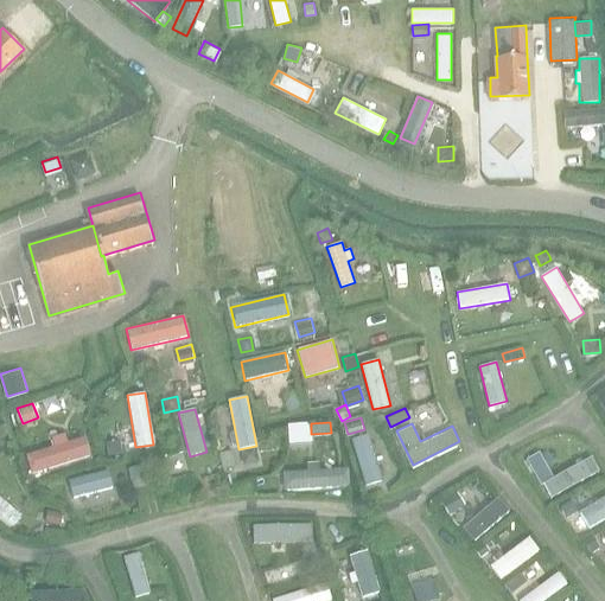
[(53,447),(26,455),(32,474),(89,456),(83,438),(68,442),(65,433),(50,438),(53,447)]
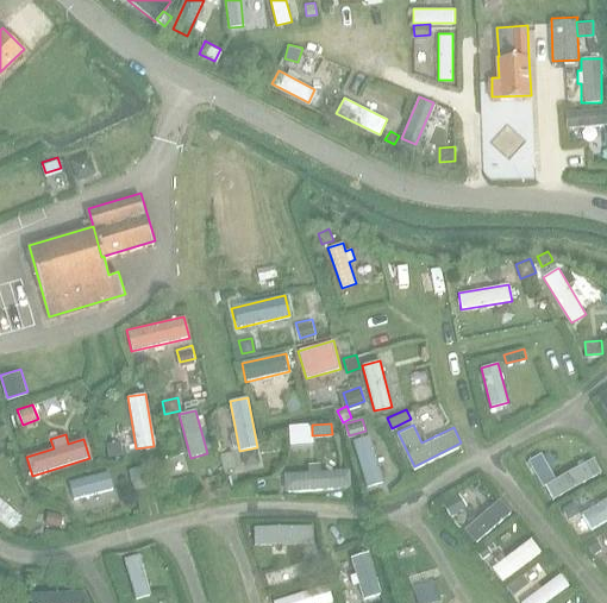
[(370,437),(352,441),(367,488),(385,483),(370,437)]
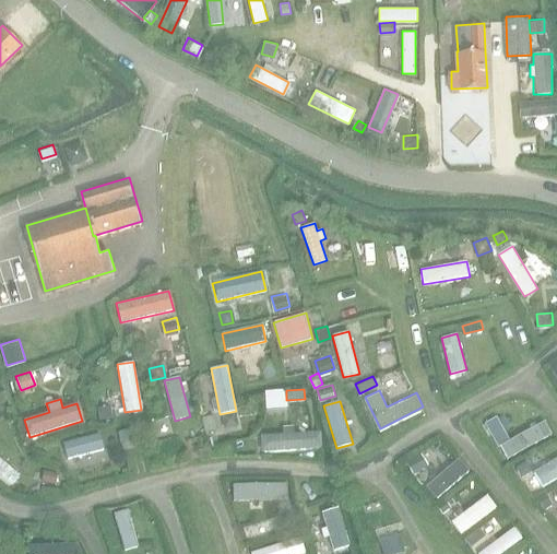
[(109,405),(95,408),(97,420),(111,417),(109,405)]
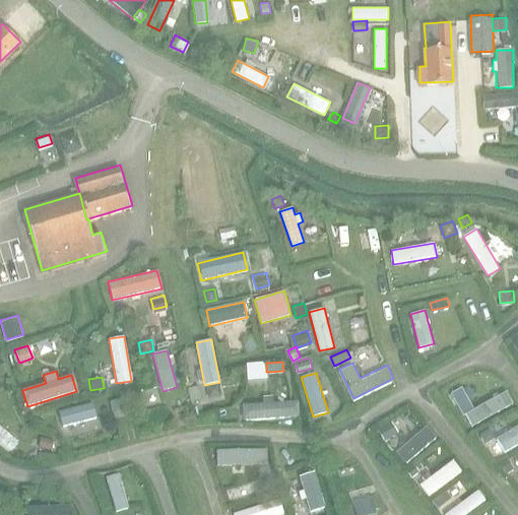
[(197,384),(186,387),(190,400),(201,397),(197,384)]
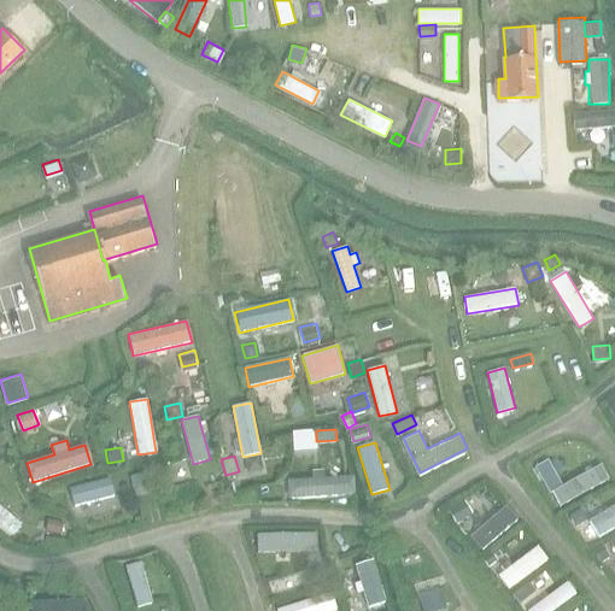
[(549,458),(536,465),(540,475),(554,468),(549,458)]
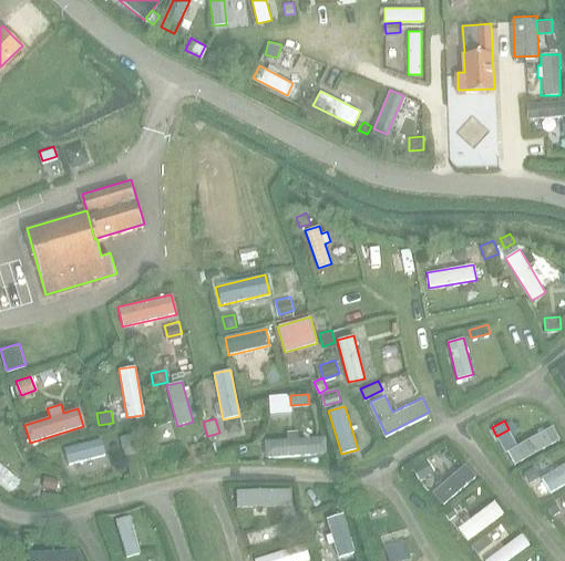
[(155,424),(145,427),(147,436),(157,433),(155,424)]
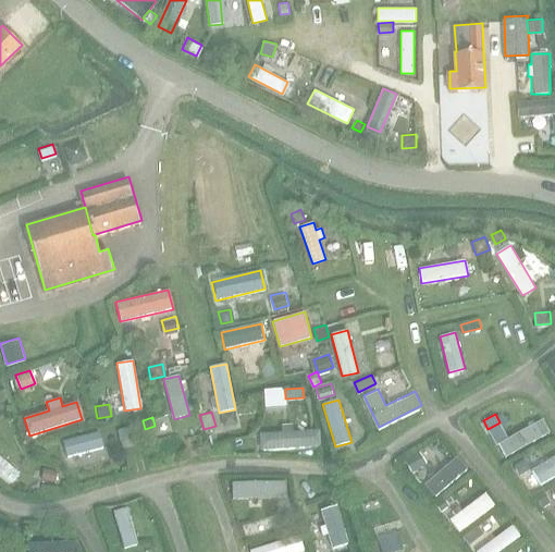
[(502,441),(509,456),(550,434),(542,419),(502,441)]
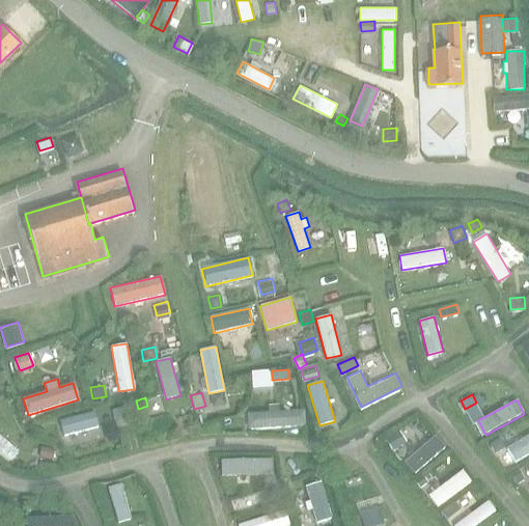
[(126,405),(111,408),(114,419),(128,416),(126,405)]
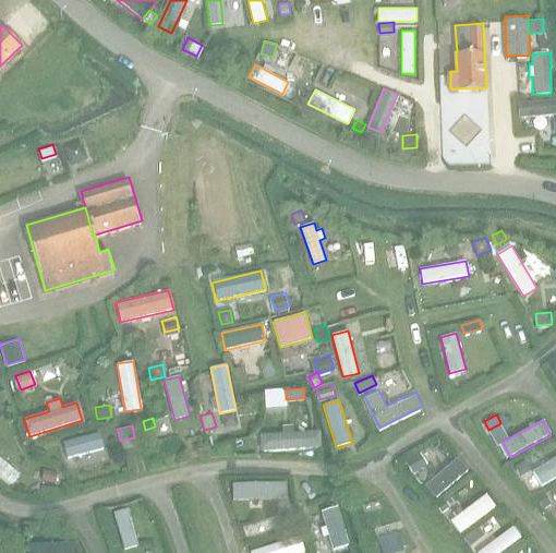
[(282,434),(261,436),(261,452),(321,448),(319,433),(293,434),(292,425),(281,427),(282,434)]
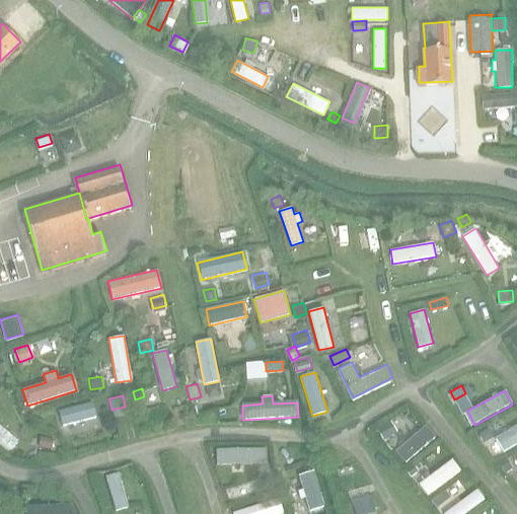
[(92,402),(59,412),(62,426),(96,417),(92,402)]
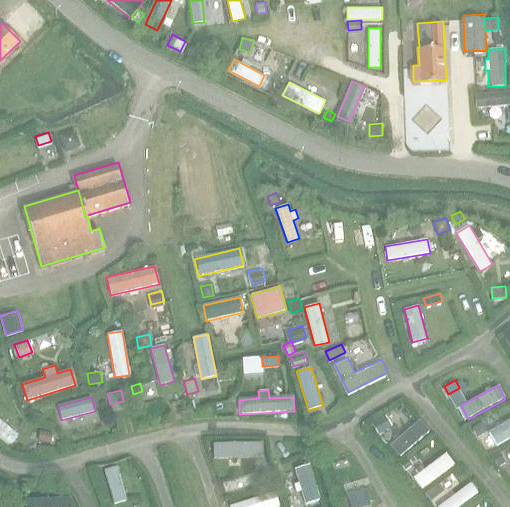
[(230,399),(216,401),(217,413),(231,411),(230,399)]
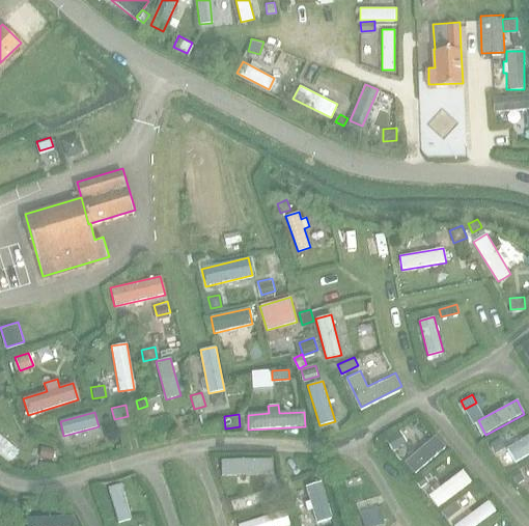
[(0,425),(0,451),(10,461),(19,450),(0,435),(0,431),(3,427),(0,425)]
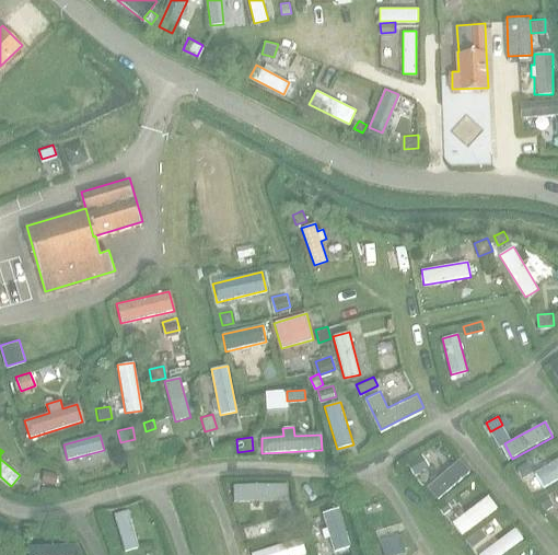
[(422,453),(408,462),(416,474),(430,464),(422,453)]
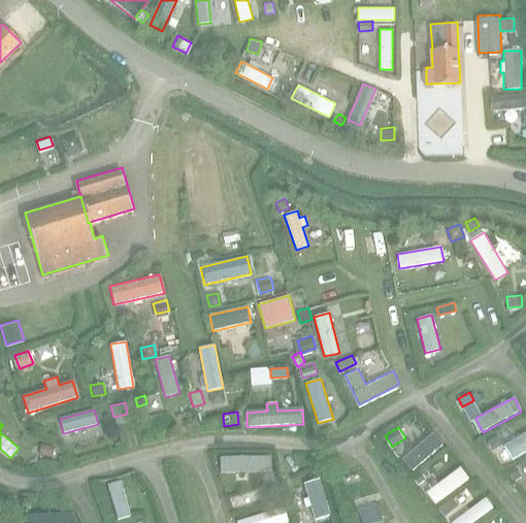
[(435,433),(402,460),(413,471),(445,445),(435,433)]
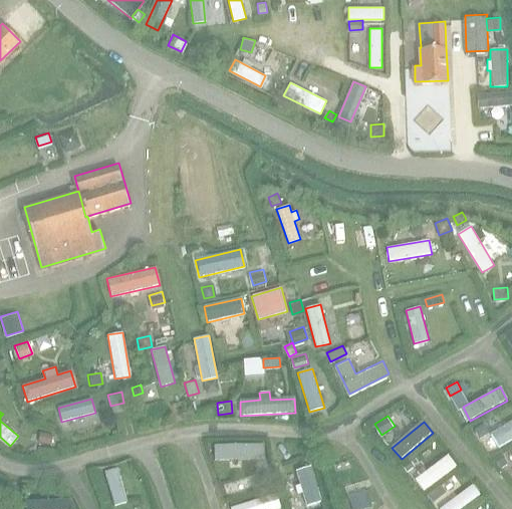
[(482,422),(476,425),(481,436),(488,432),(482,422)]
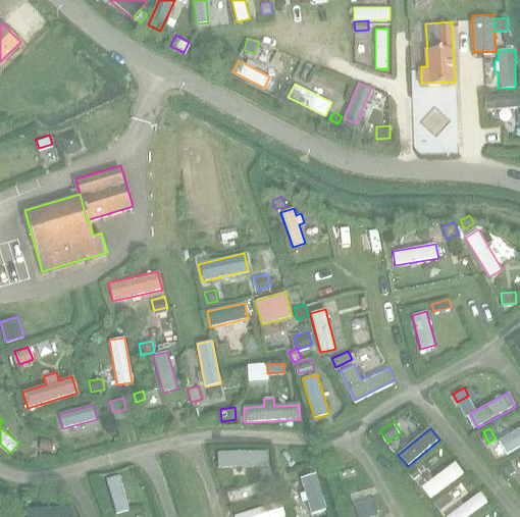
[(519,428),(499,441),(507,455),(519,447),(519,428)]
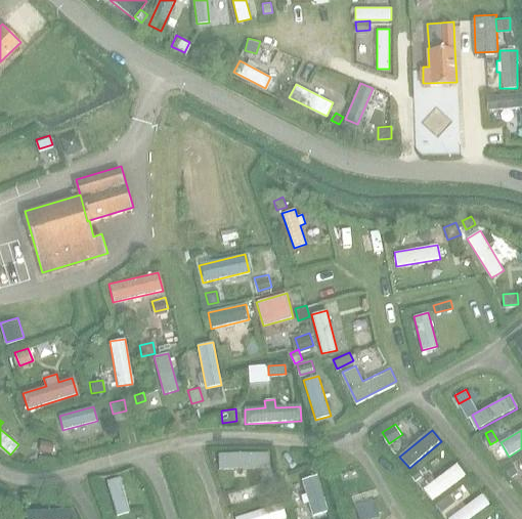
[(41,438),(39,448),(52,451),(54,441),(41,438)]
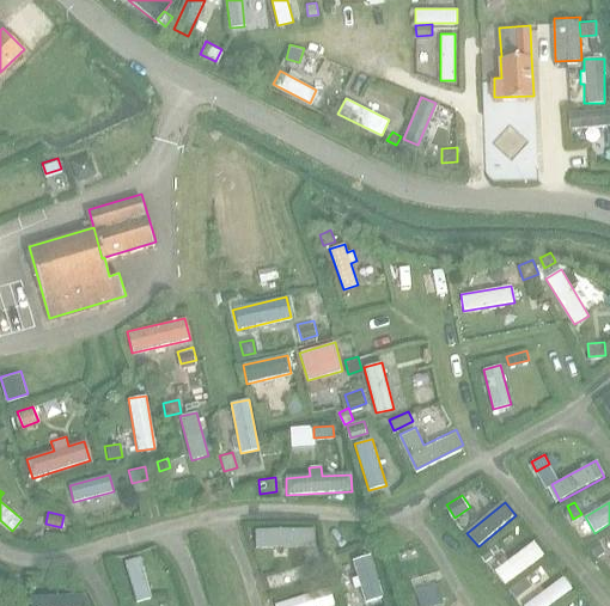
[(315,528),(255,530),(256,549),(316,548),(315,528)]
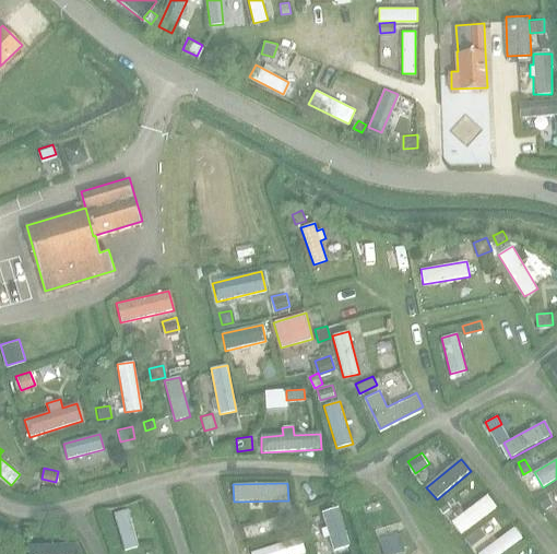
[(546,491),(537,497),(544,508),(554,503),(546,491)]
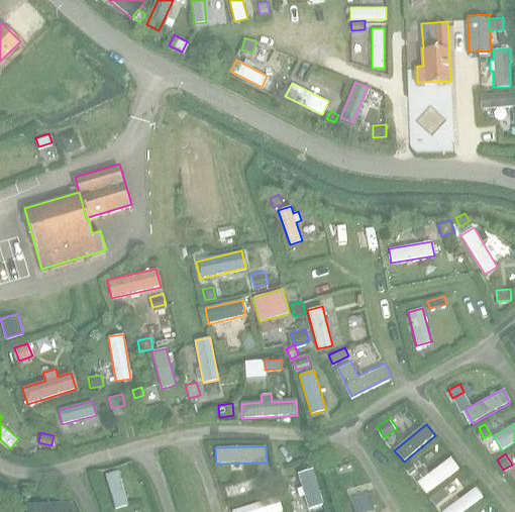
[(450,456),(417,482),(427,494),(459,470),(450,456)]
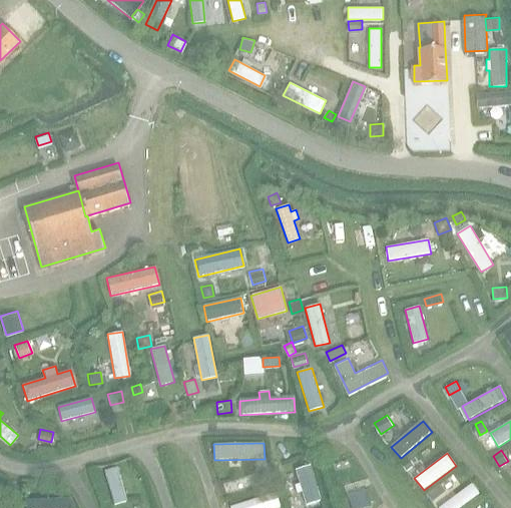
[(408,456),(400,462),(406,469),(414,463),(408,456)]
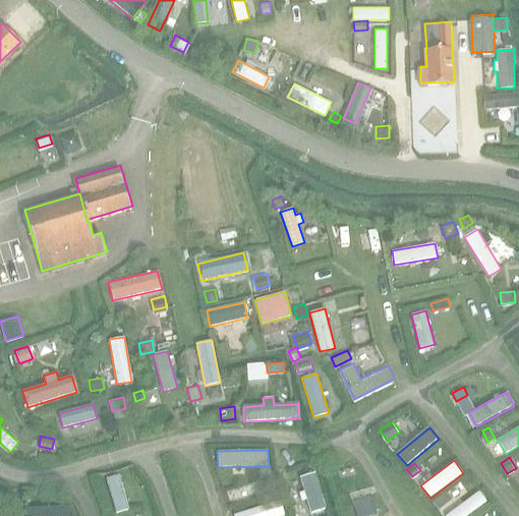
[(312,472),(300,476),(311,513),(324,509),(312,472)]
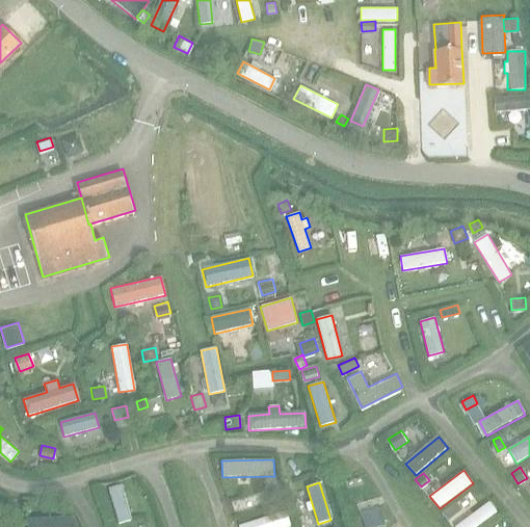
[(267,485),(264,494),(266,500),(277,496),(273,483),(267,485)]
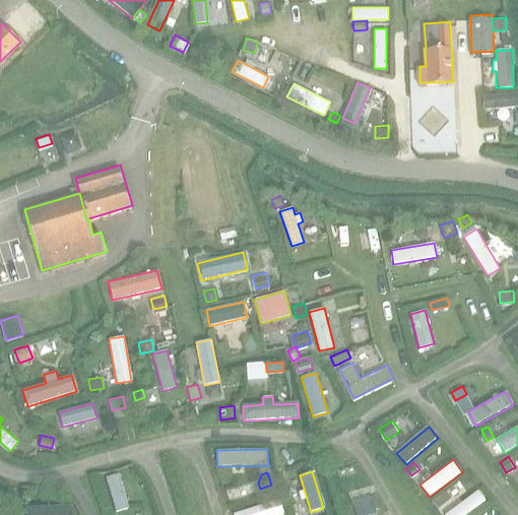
[(445,490),(432,500),(438,508),(451,498),(445,490)]
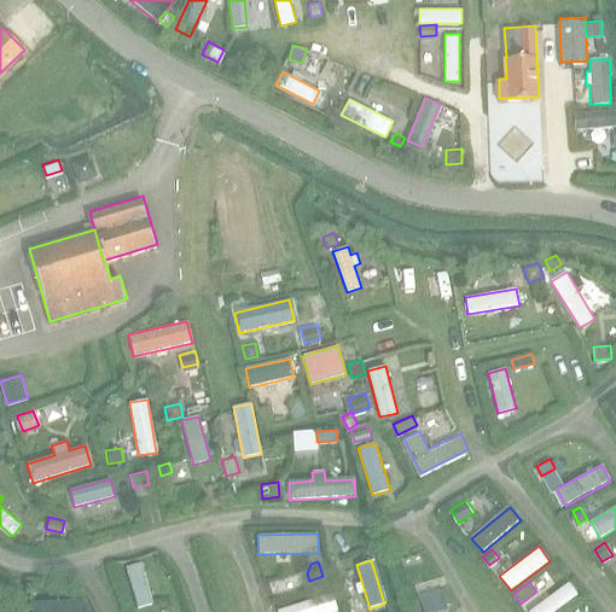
[(569,582),(529,611),(528,611),(553,611),(579,594),(569,582)]
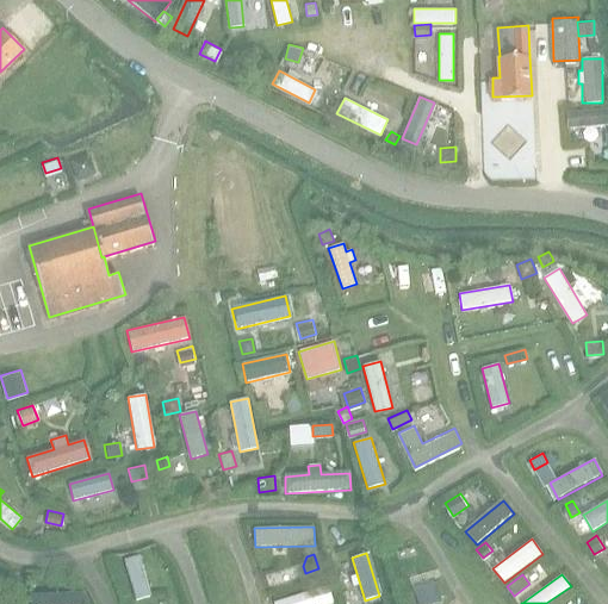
[(438,583),(415,590),(420,603),(422,603),(442,598),(438,583)]
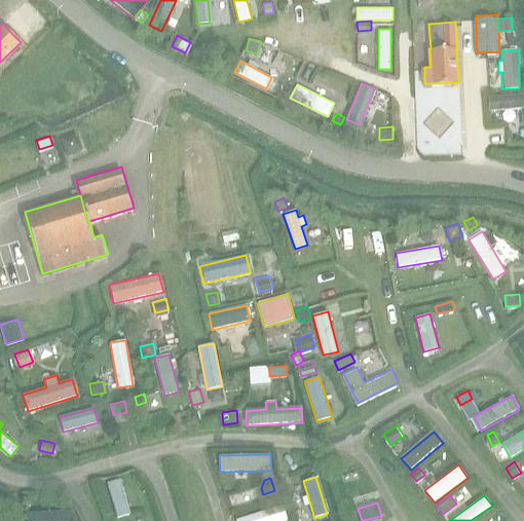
[(276,507),(245,517),(245,520),(272,520),(281,519),(276,507)]
